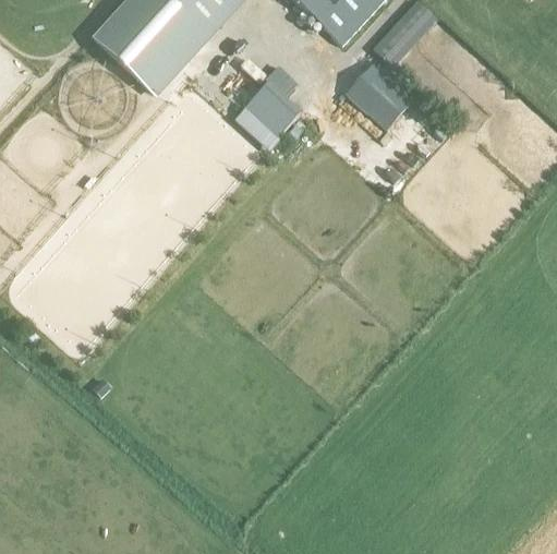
[(129,0),(94,39),(153,93),(237,0),(129,0)]
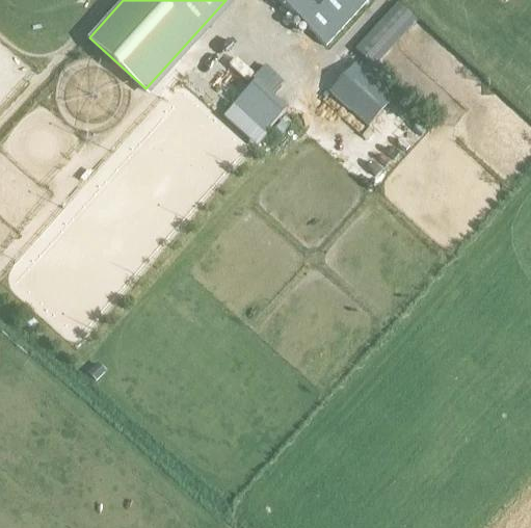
[(279,0),(332,49),(375,0),(279,0)]
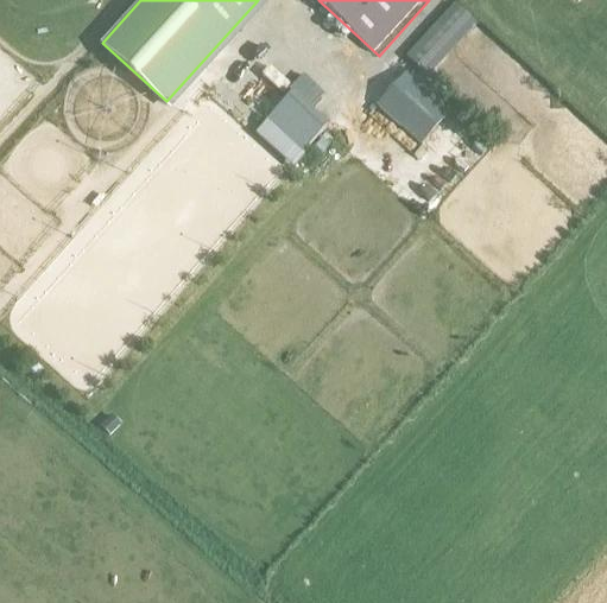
[(454,0),(406,50),(429,71),(479,18),(459,0),(454,0)]
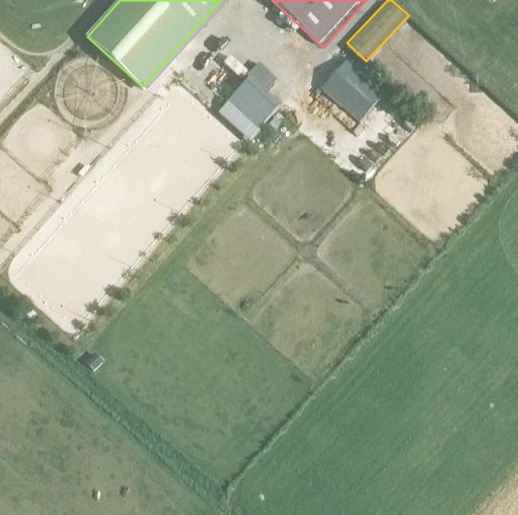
[(269,86),(278,74),(259,59),(249,70),(269,86)]
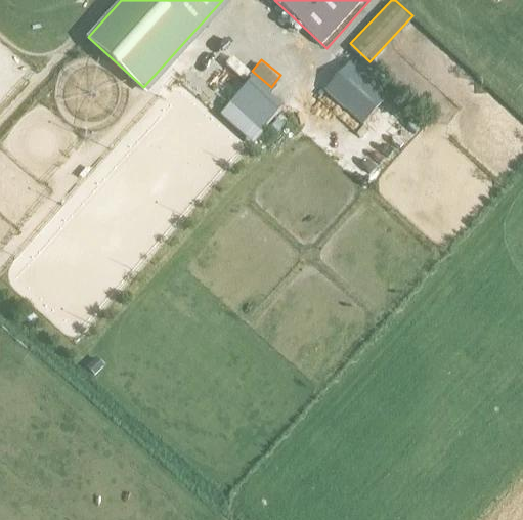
[(254,75),(220,110),(253,140),(286,104),(254,75)]
